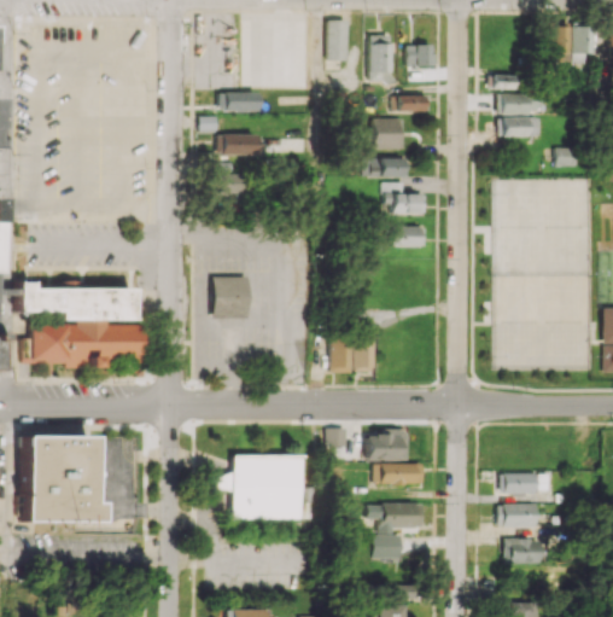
[(327,60),(348,62),(348,21),(328,21),(327,60)]
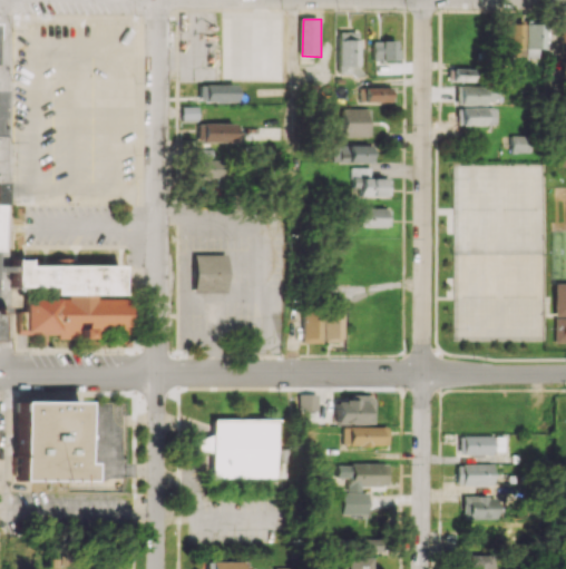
[(507,58),(528,58),(527,25),(507,25),(507,58)]
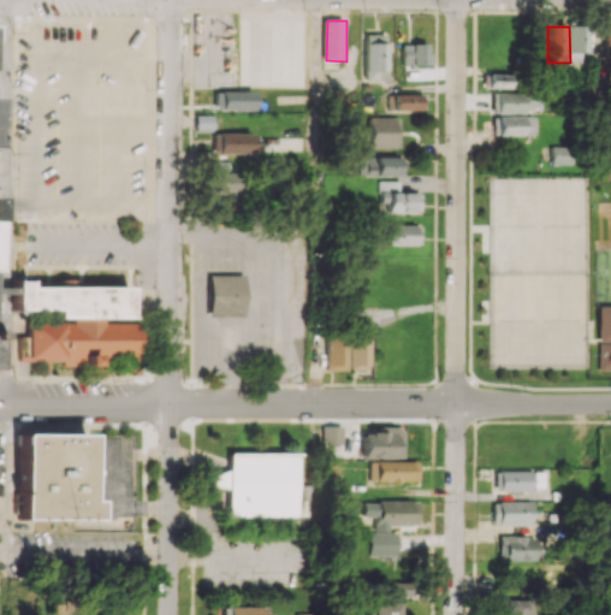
[(570,64),(585,64),(585,53),(592,54),(592,28),(571,28),(570,64)]
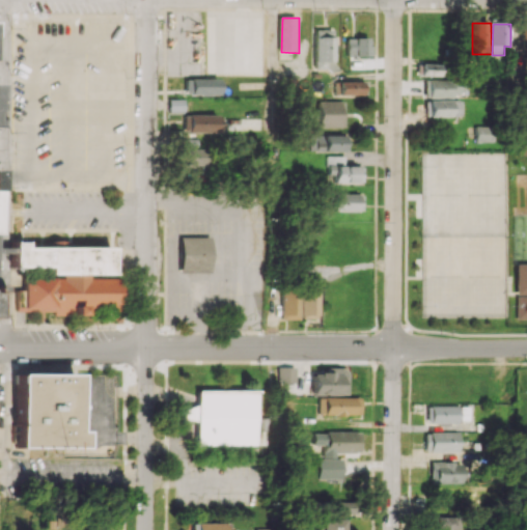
[(317,70),(335,70),(336,31),(317,30),(317,70)]
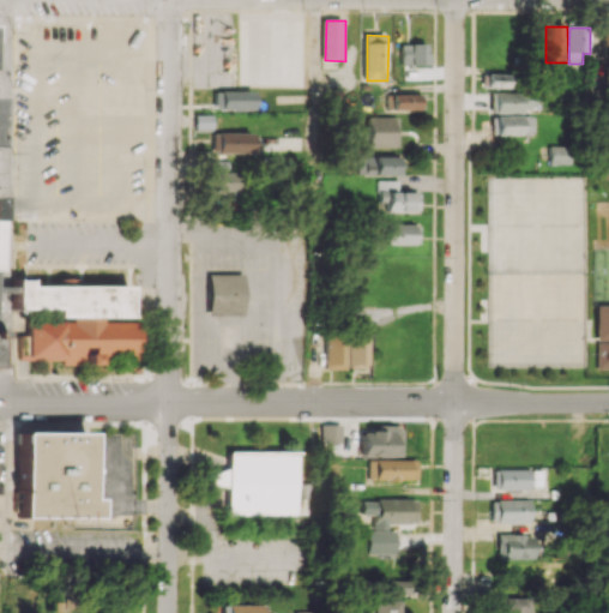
[(429,44),(403,44),(404,66),(430,66),(429,44)]
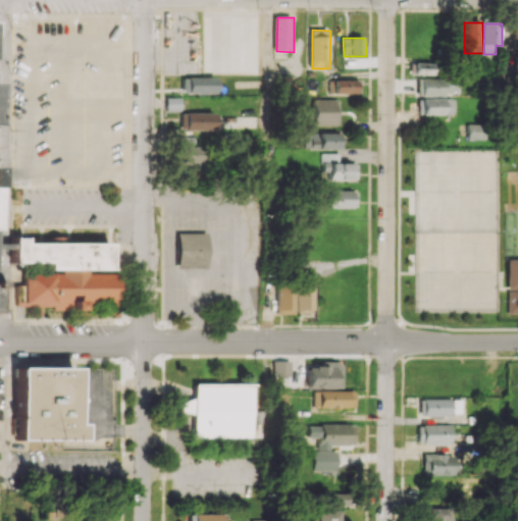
[(416,75),(439,75),(439,64),(416,63),(416,75)]
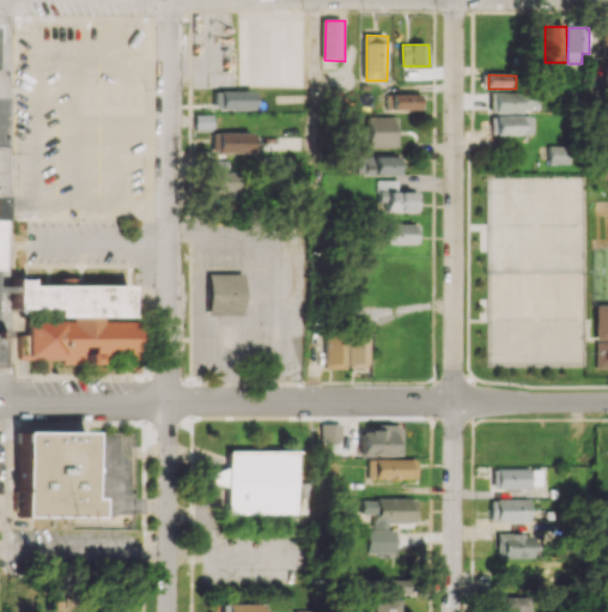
[(255,91),(217,92),(218,111),(256,110),(255,91)]
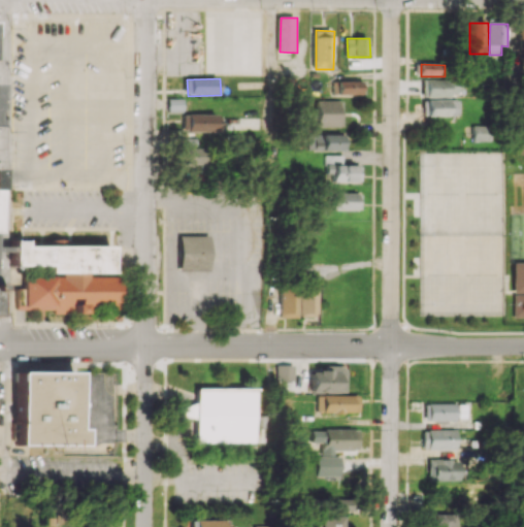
[(425,80),(424,97),(452,98),(452,93),(459,93),(460,81),(425,80)]
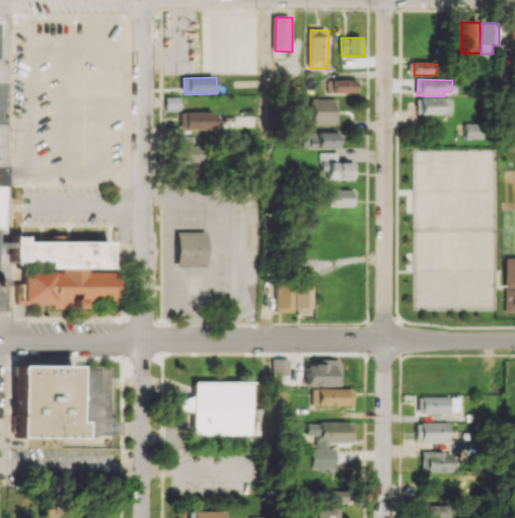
[(329,93),(360,93),(360,80),(329,80),(329,93)]
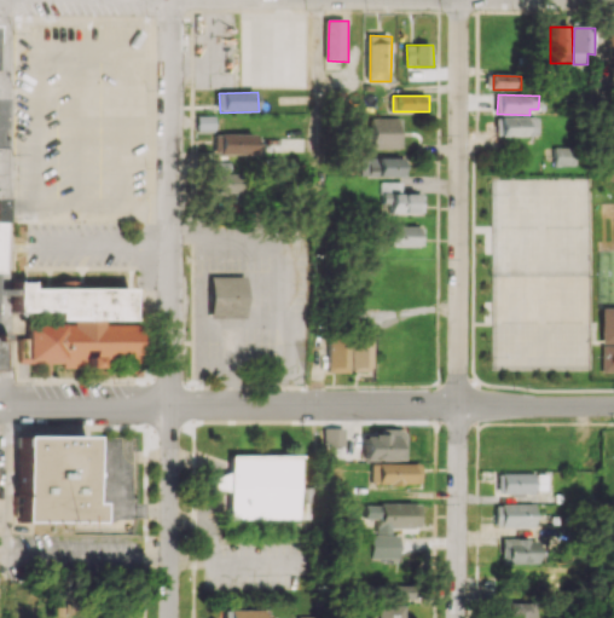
[(201,132),(218,131),(218,116),(200,116),(201,132)]
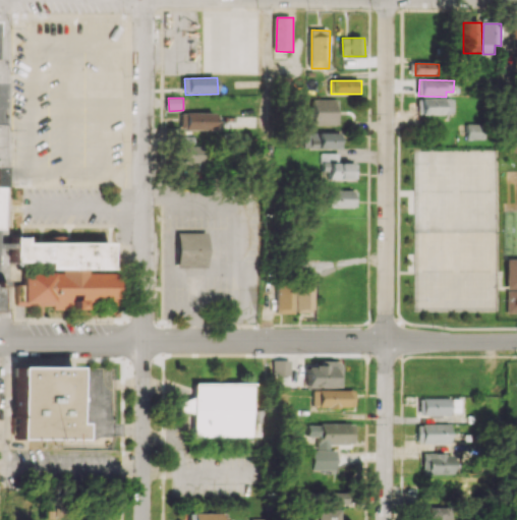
[(455,115),(455,99),(421,100),(421,116),(455,115)]
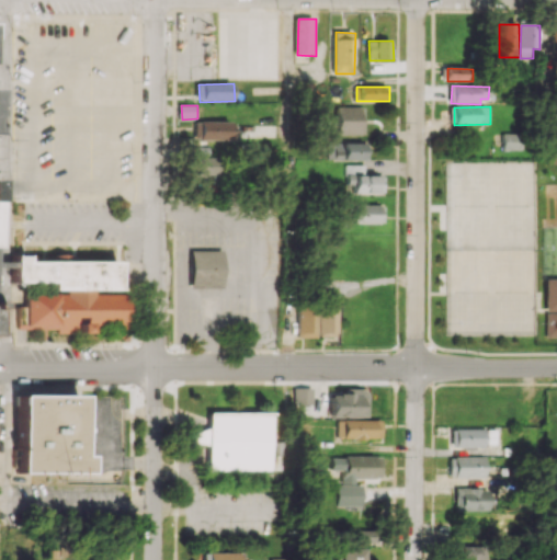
[(341,135),(368,135),(367,107),(340,107),(341,135)]
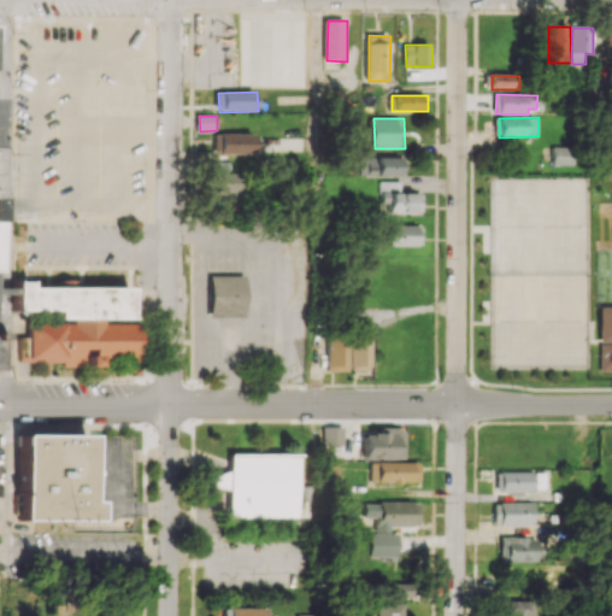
[(262,134),(217,135),(217,156),(263,154),(262,134)]
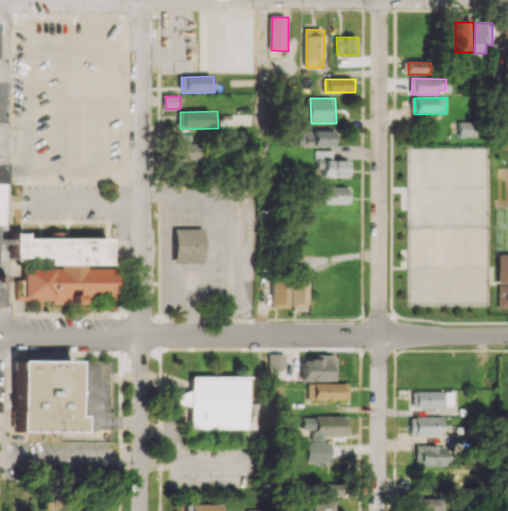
[(479,137),(479,122),(462,123),(462,138),(479,137)]
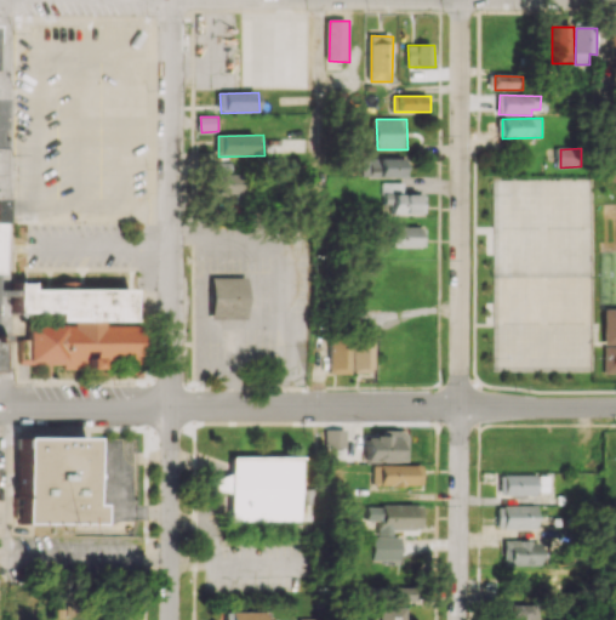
[(411,178),(411,159),(365,159),(366,178),(411,178)]
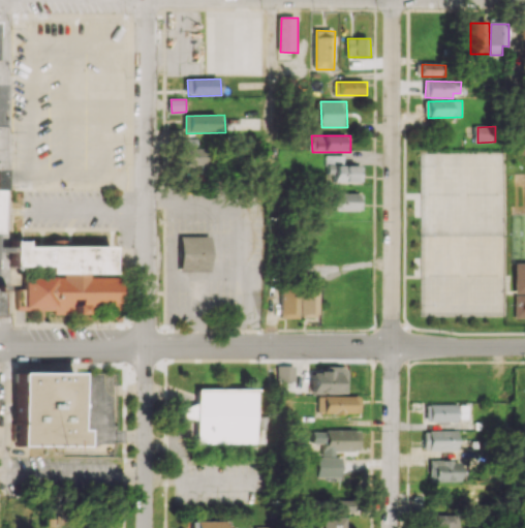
[(206,150),(184,149),(184,169),(206,169),(206,150)]
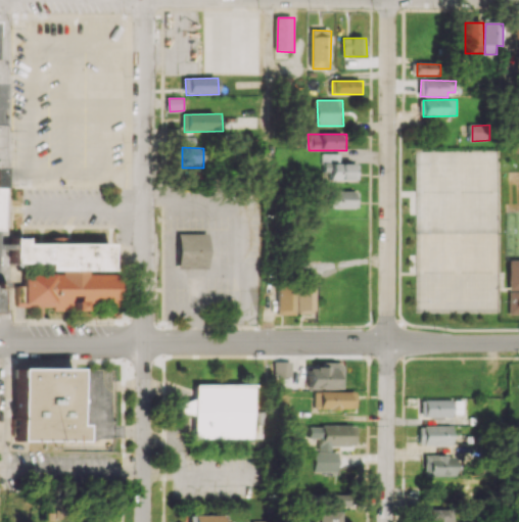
[(332,181),(360,181),(360,164),(342,164),(342,155),(326,154),(326,174),(333,174),(332,181)]
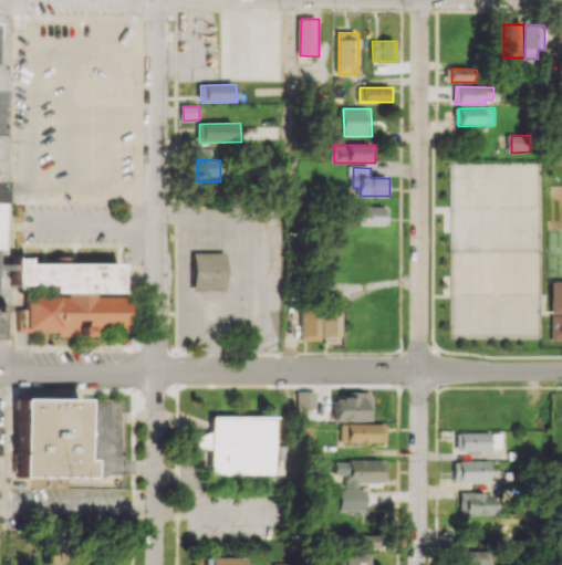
[(389,226),(389,208),(360,207),(360,226),(389,226)]
